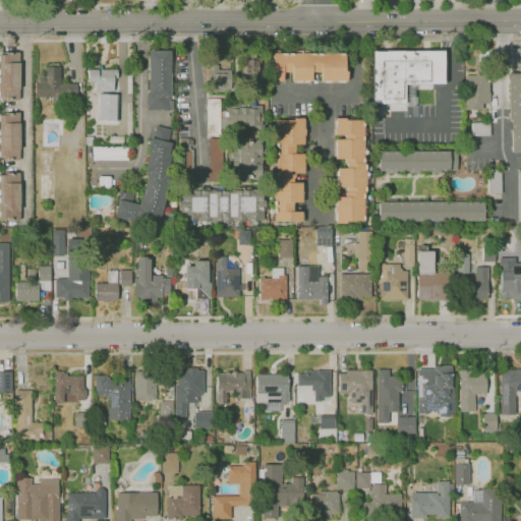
[(149,51),(148,108),(174,109),(174,100),(171,100),(171,51),(149,51)]
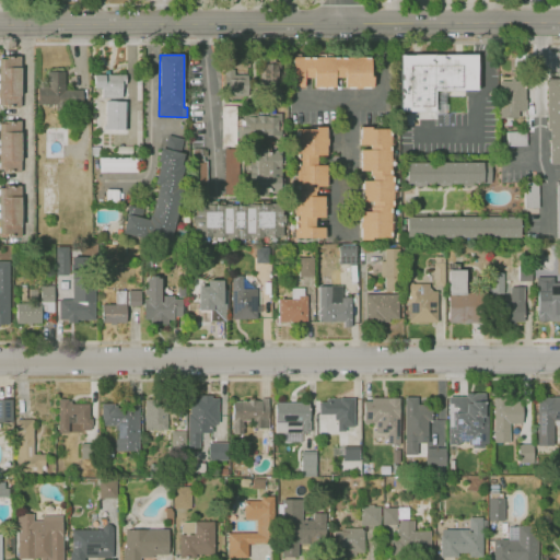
[(478,55),(399,55),(399,112),(440,112),(440,86),(478,86),(478,55)]
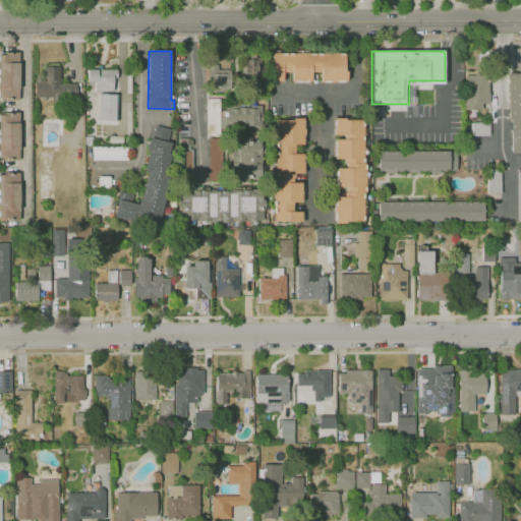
[(0,52),(18,52),(19,98),(0,98),(0,52)]
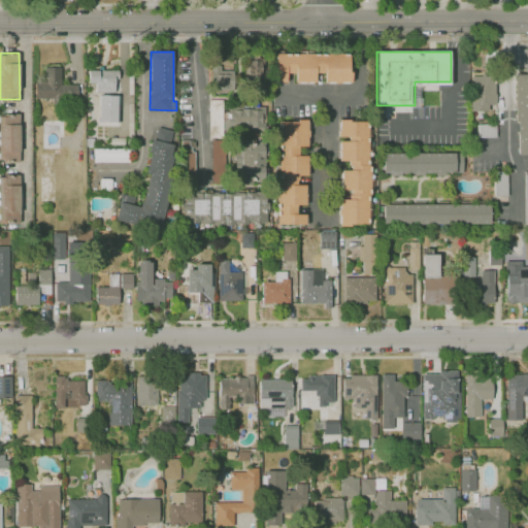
[(352,53),(277,54),(278,83),(288,83),(288,73),(293,73),(293,84),(316,84),(315,72),(325,72),(325,83),(353,83),(352,53)]
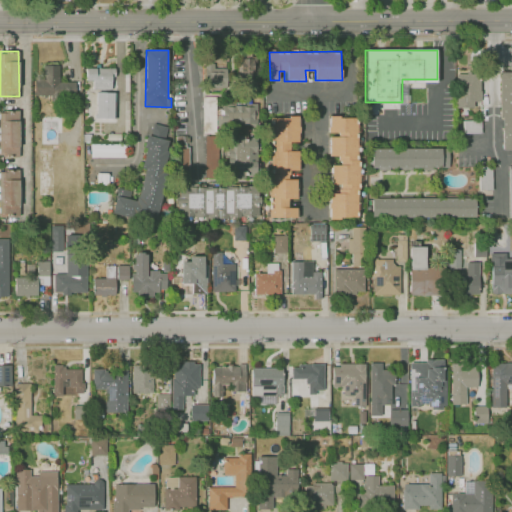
[(240,82),(254,82),(254,58),(240,58),(240,82)]
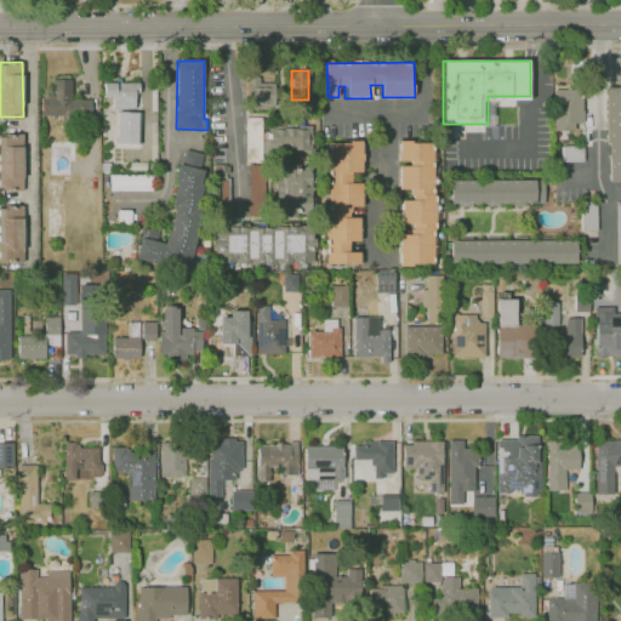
[(265,73),(248,73),(249,106),(274,106),(273,81),(266,83),(265,73)]
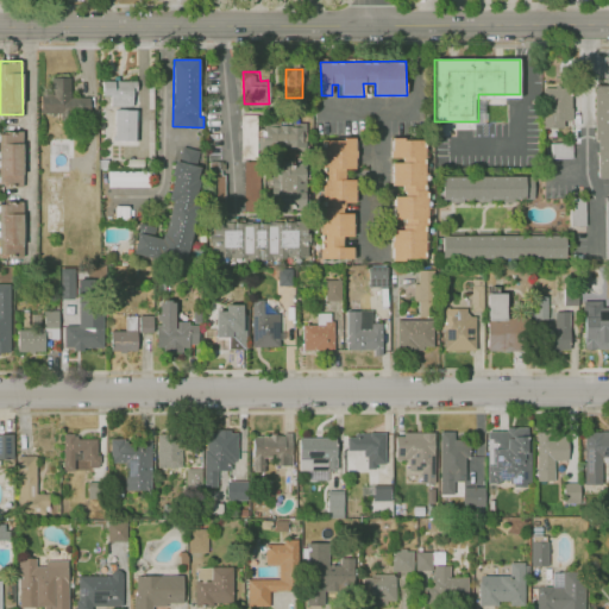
[(39,114),(88,114),(88,100),(73,100),(73,77),(50,79),(51,100),(39,100),(39,114)]
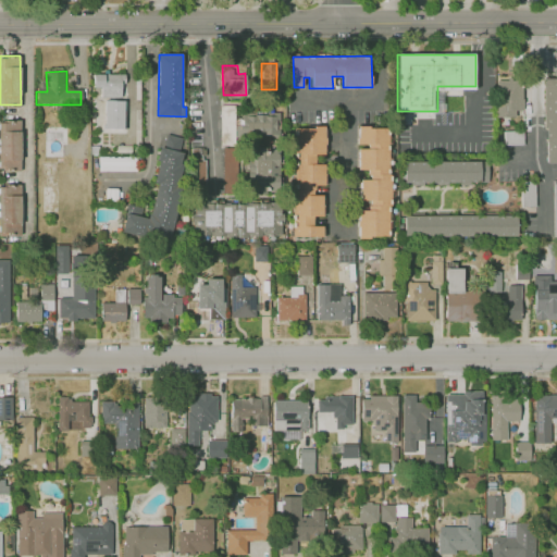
[(95,74),(122,74),(122,95),(102,95),(102,89),(95,89),(95,74)]
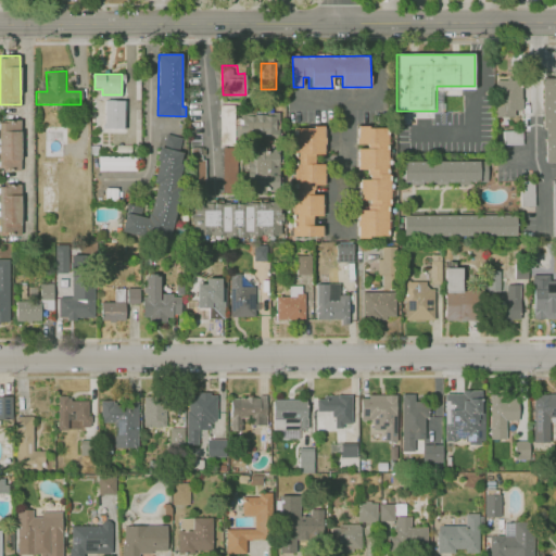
[(555,77),(555,161),(551,162),(550,128),(543,126),(542,78),(555,77)]
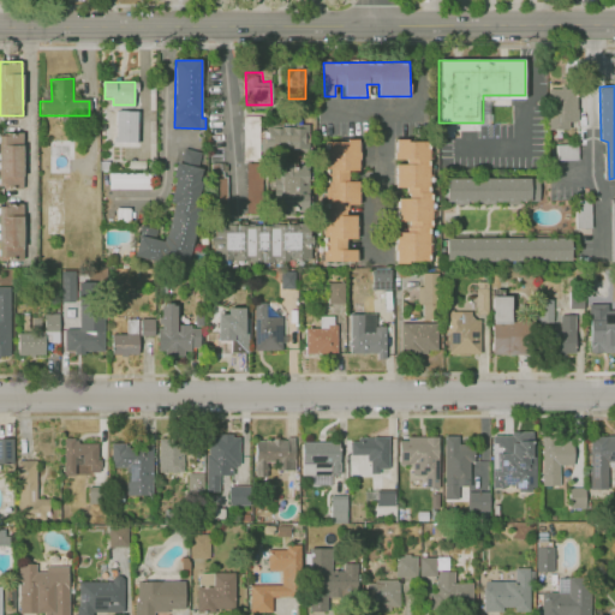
[(553,89),(551,130),(571,130),(571,124),(578,124),(578,96),(573,96),(573,89),(553,89)]
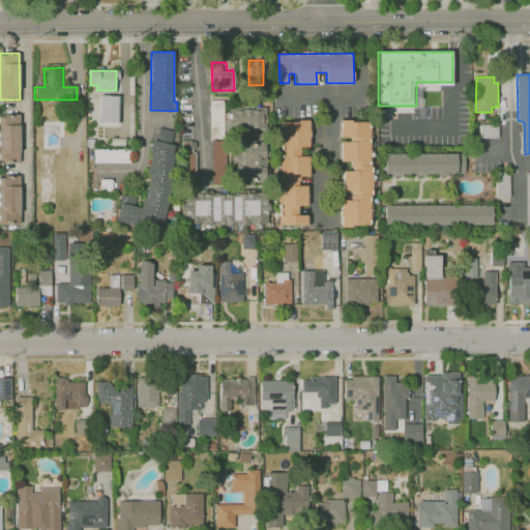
[(119,95),(118,121),(98,121),(99,95),(119,95)]
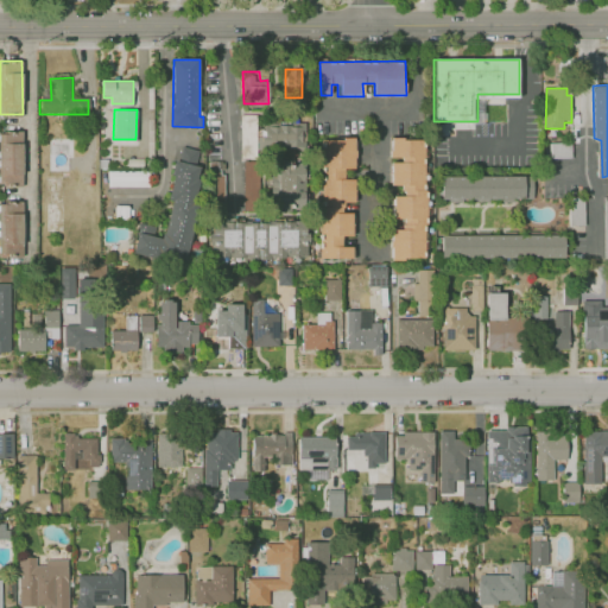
[(244,114),(245,215),(270,215),(268,114),(244,114)]
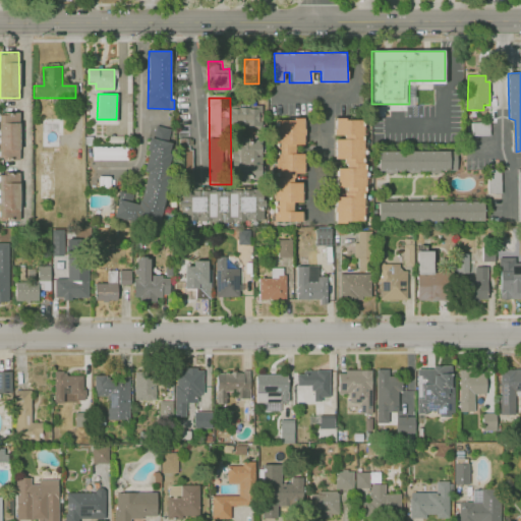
[(261,106),(226,105),(225,127),(261,127),(261,106)]
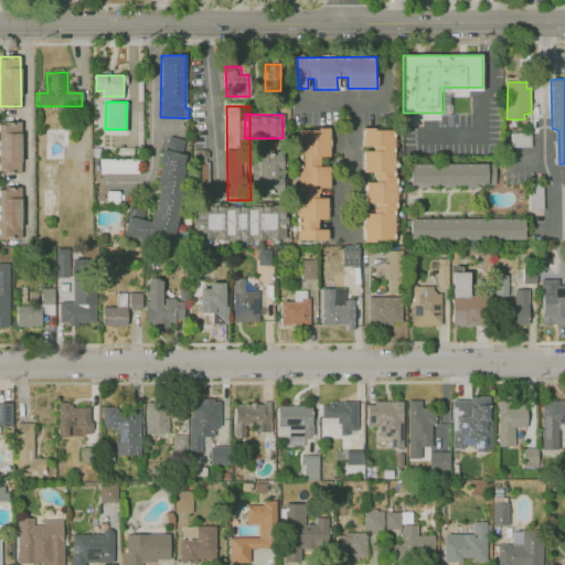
[(0,124),(21,124),(21,173),(0,173),(0,124)]
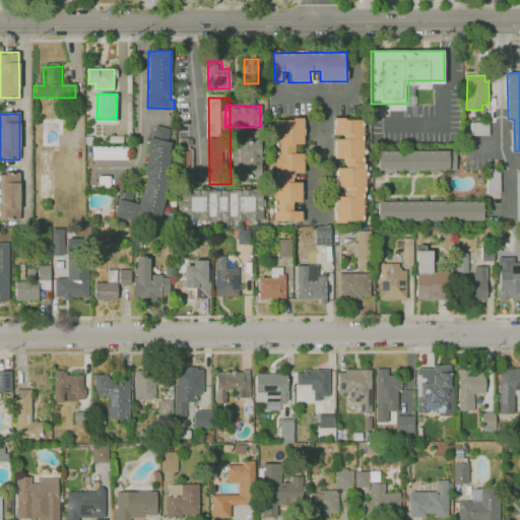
[(40,118),(63,117),(63,133),(60,133),(60,144),(41,145),(40,118)]
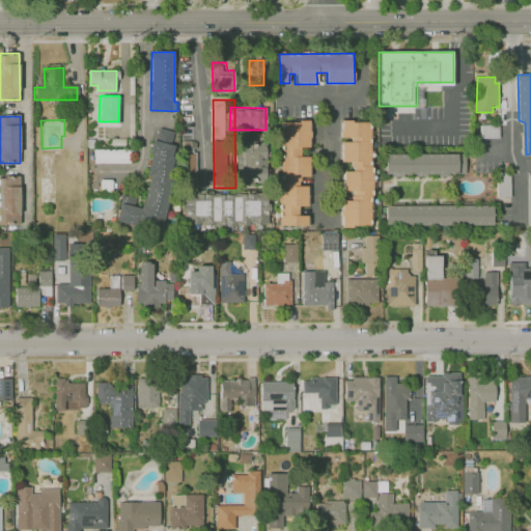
[(368,120),(370,225),(341,225),(341,201),(352,200),(352,194),(343,194),(342,171),(351,171),(351,163),(341,161),(340,121),(368,120)]
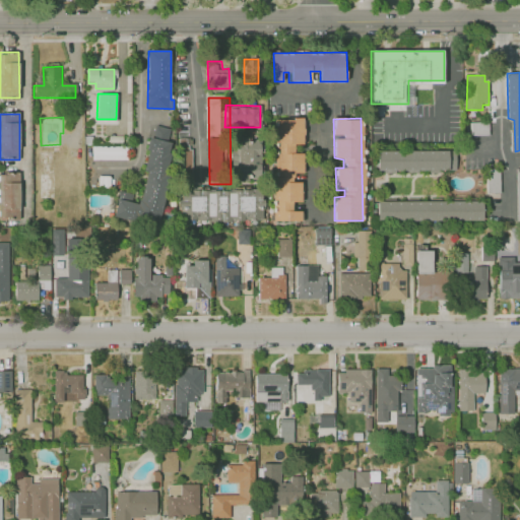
[(275,121),(275,222),(304,222),(304,211),(295,211),(295,202),(303,202),(303,183),(296,183),(296,173),(305,173),(305,155),(295,155),(295,143),(306,143),(306,121),(275,121)]
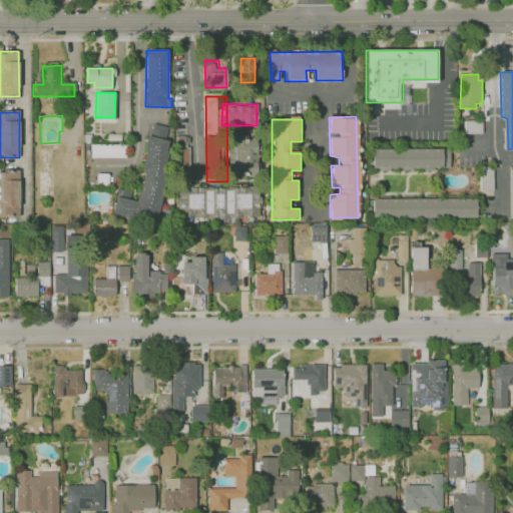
[(465,134),(483,134),(483,121),(465,121),(465,134)]
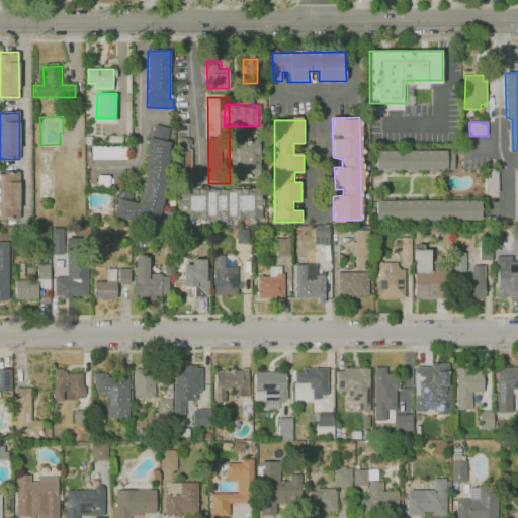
[(147,135),(176,145),(150,224),(115,212),(119,199),(138,205),(149,172),(143,170),(148,154),(141,152),(147,135)]
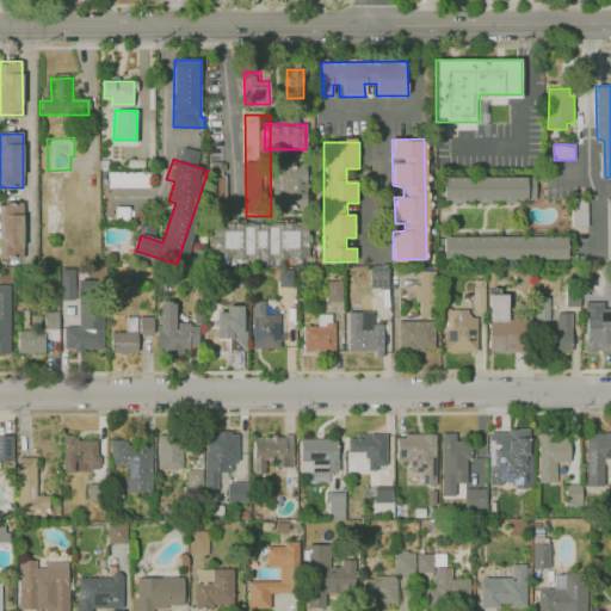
[(226,211),(223,162),(209,162),(211,211),(226,211)]
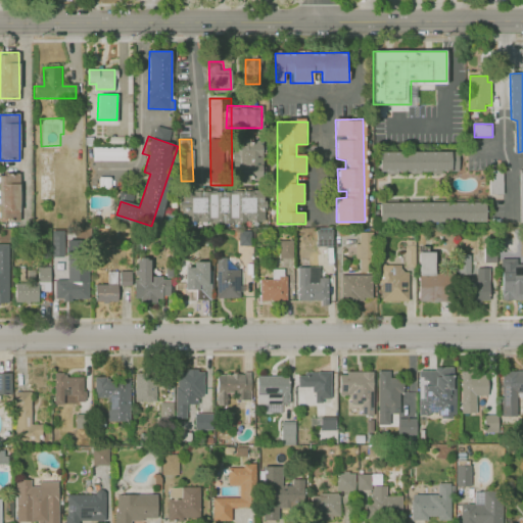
[(94,160),(129,160),(129,146),(94,146),(94,160)]
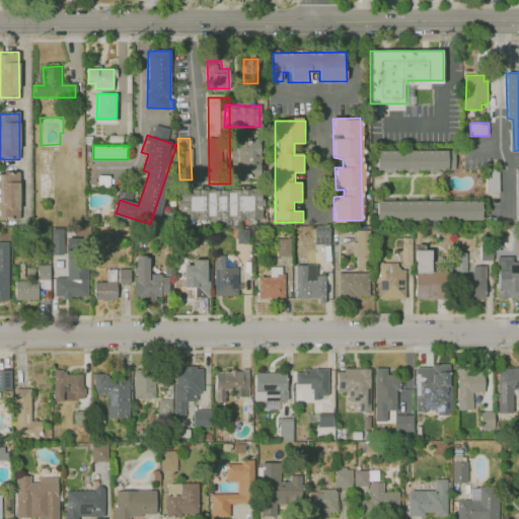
[(236,148),(236,168),(254,168),(254,148),(236,148)]
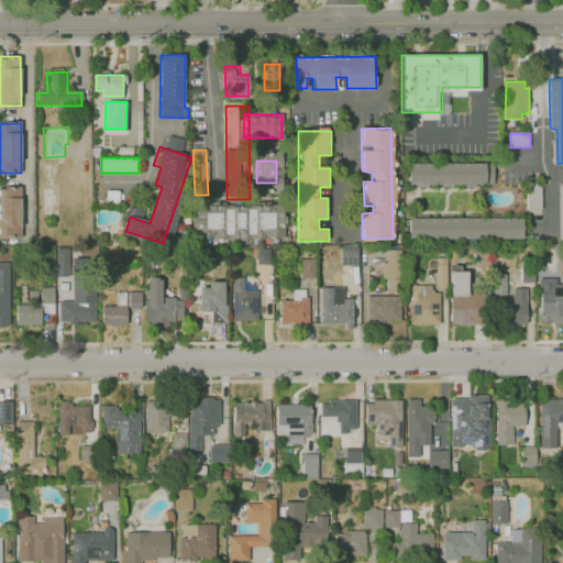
[(408,181),(495,183),(495,164),(409,163),(408,181)]
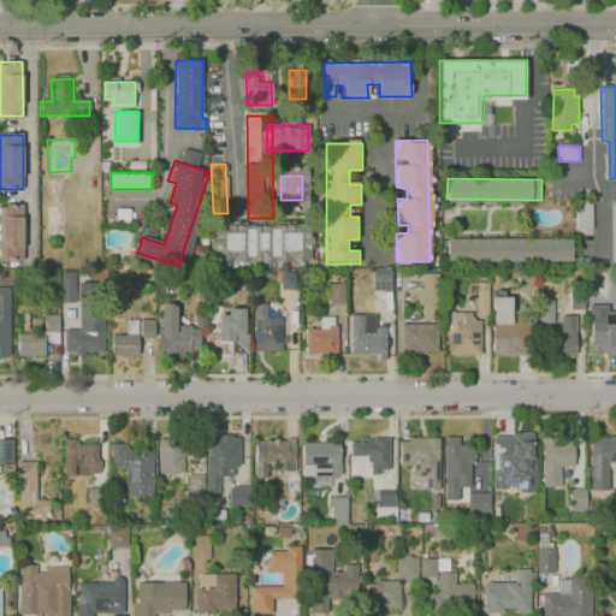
[(64,179),(65,236),(49,236),(48,179),(64,179)]
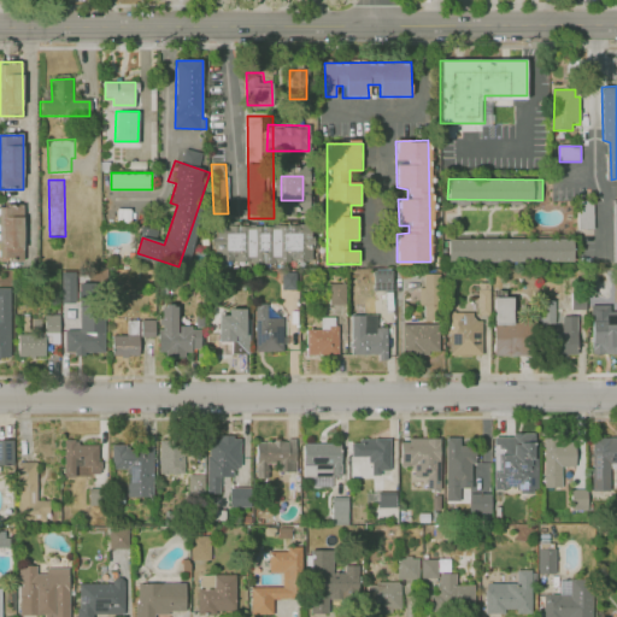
[(577,200),(577,230),(592,229),(592,200),(577,200)]
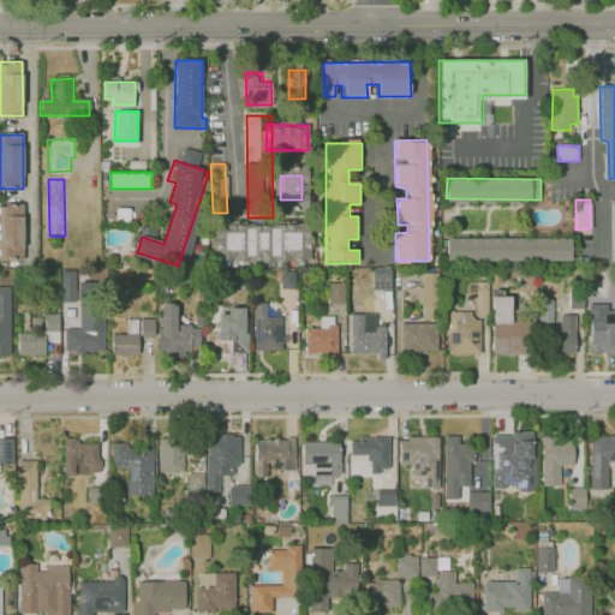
[(0,203),(23,203),(24,256),(0,256),(0,203)]
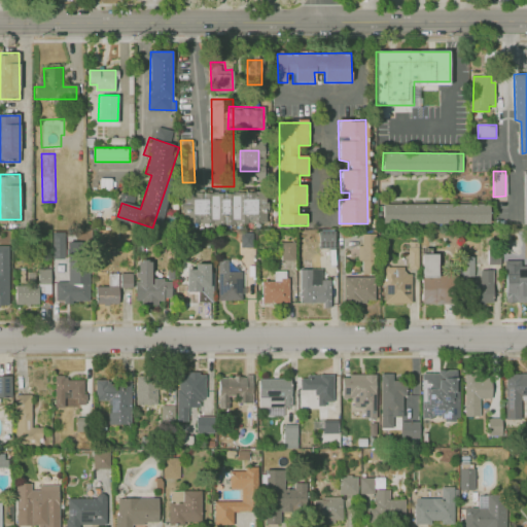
[(101,179),(111,179),(111,190),(101,190),(101,179)]
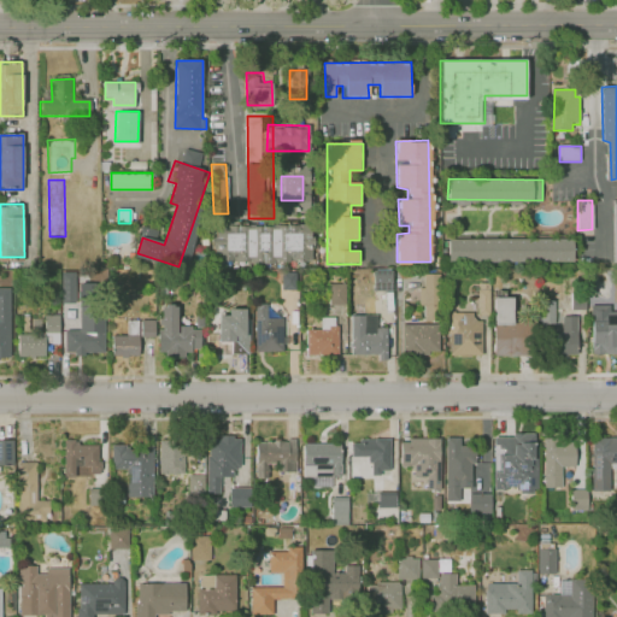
[(211,259),(310,260),(310,229),(212,228),(211,259)]
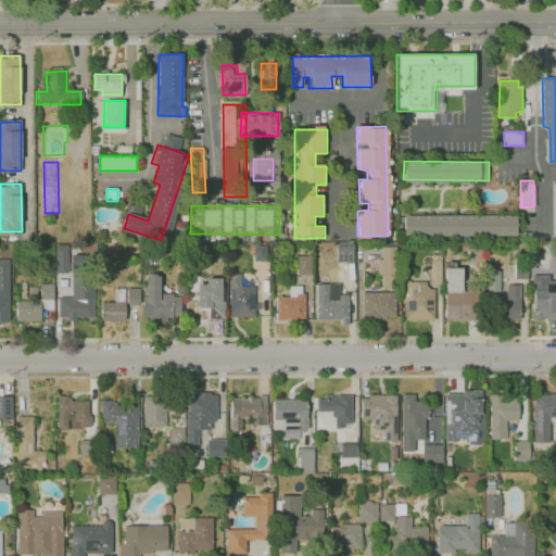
[(403,216),(515,215),(515,235),(403,237),(403,216)]
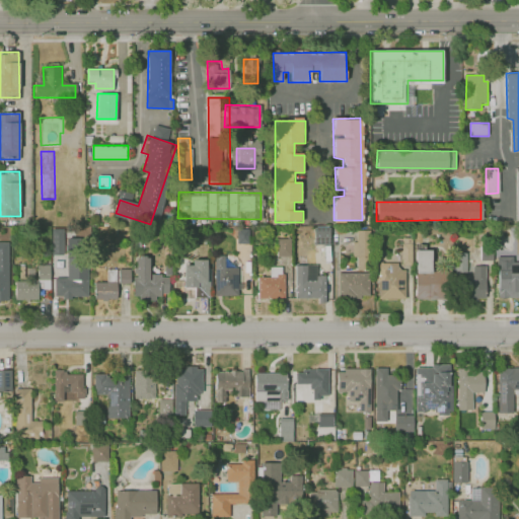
[(315,226),(331,226),(331,241),(316,242),(315,226)]
